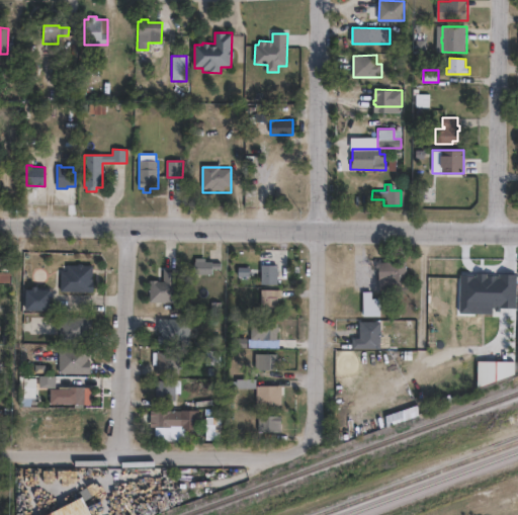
[(204,258),(204,261),(211,261),(210,262),(221,262),(221,269),(211,268),(211,274),(193,274),(193,261),(194,261),(194,257),(204,258)]
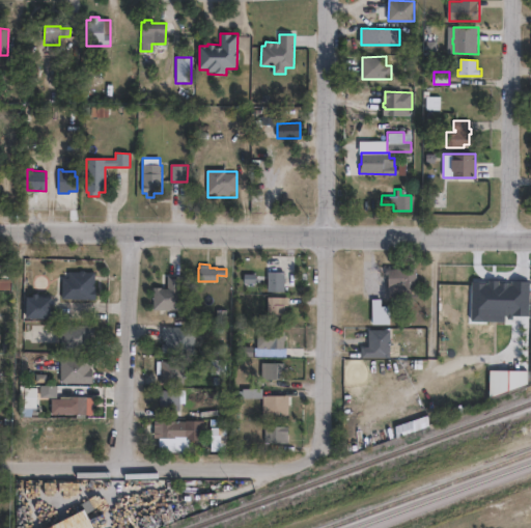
[(415,290),(388,290),(388,270),(415,270),(415,290)]
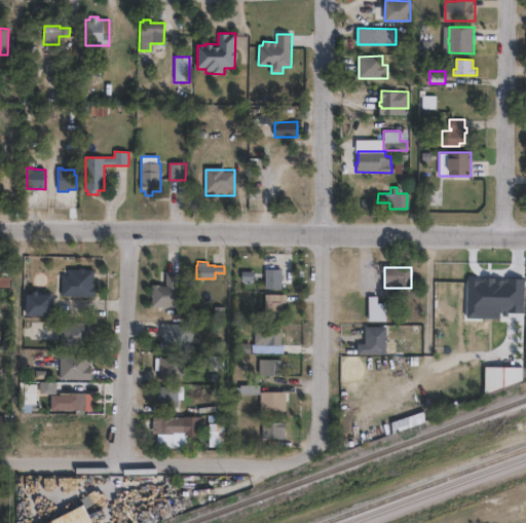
[(81,268),(82,269),(92,269),(91,286),(94,286),(94,296),(59,296),(60,275),(66,275),(66,269),(76,269),(77,268),(81,268)]
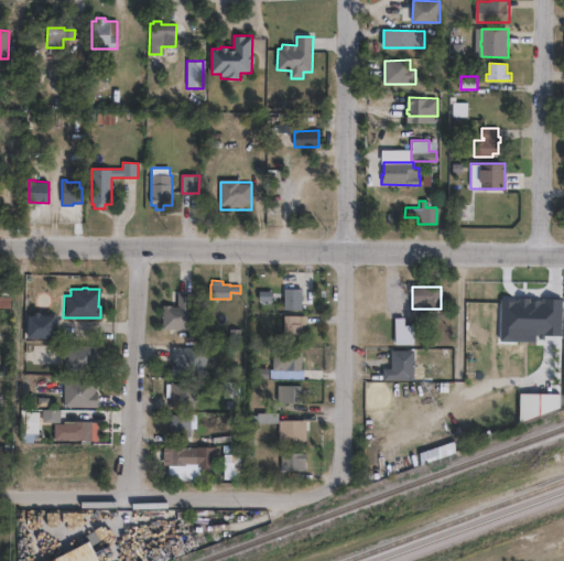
[(301,289),(301,309),(283,309),(283,301),(281,301),(281,298),(283,298),(283,289),(301,289)]
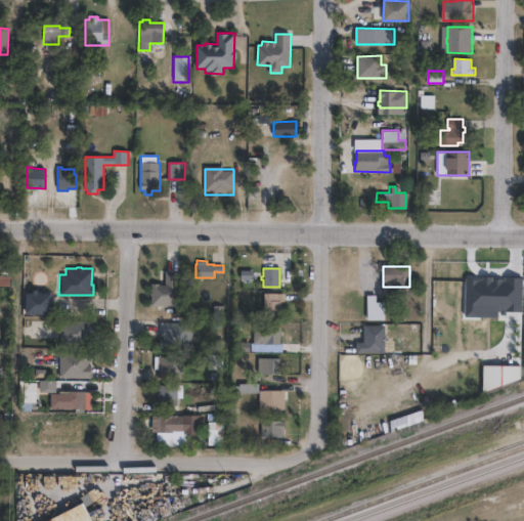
[(177,272),(177,306),(149,306),(149,284),(158,284),(158,285),(164,285),(164,272),(177,272)]
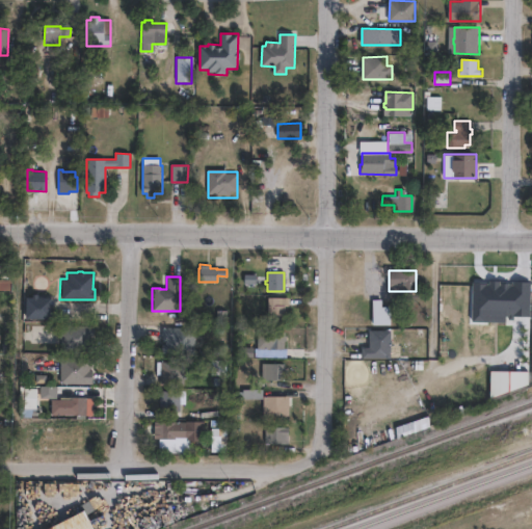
[(490,291),(489,318),(471,318),(471,295),(483,295),(483,291),(490,291)]
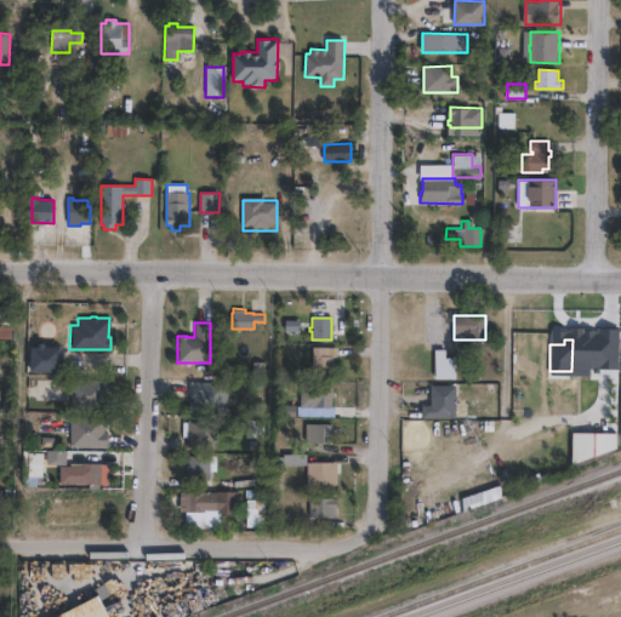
[(43,343),(43,347),(60,347),(58,372),(28,372),(29,347),(36,347),(36,343),(43,343)]
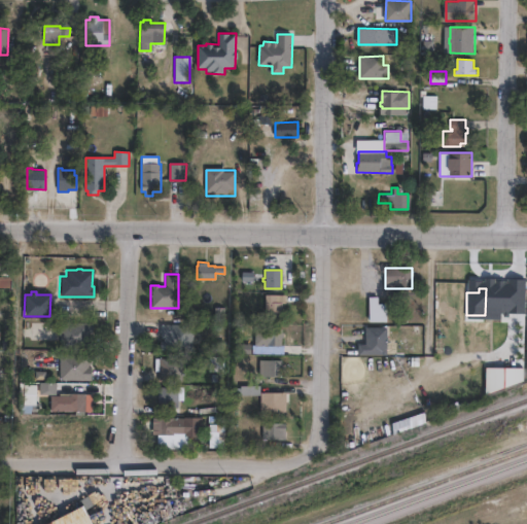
[(281,320),(265,319),(265,294),(283,294),(283,304),(281,304),(281,320)]
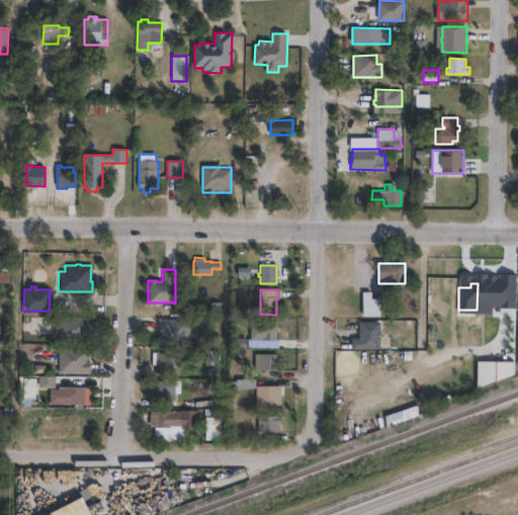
[(370,292),(370,293),(374,293),(374,297),(370,298),(370,299),(379,299),(379,317),(362,318),(361,292),(370,292)]
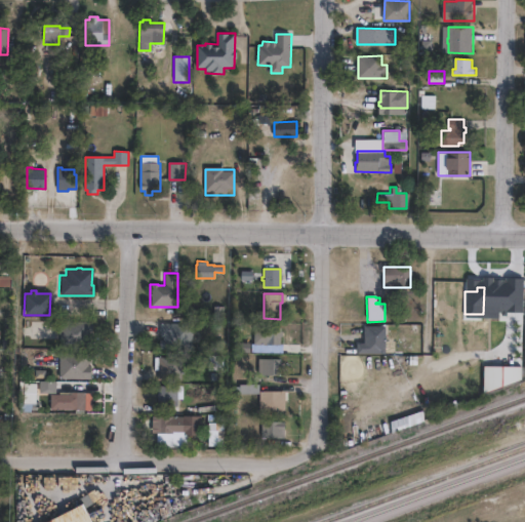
[(223,300),(223,320),(212,320),(212,318),(202,318),(202,310),(204,310),(204,307),(209,307),(209,310),(212,310),(212,306),(213,306),(213,300),(223,300)]
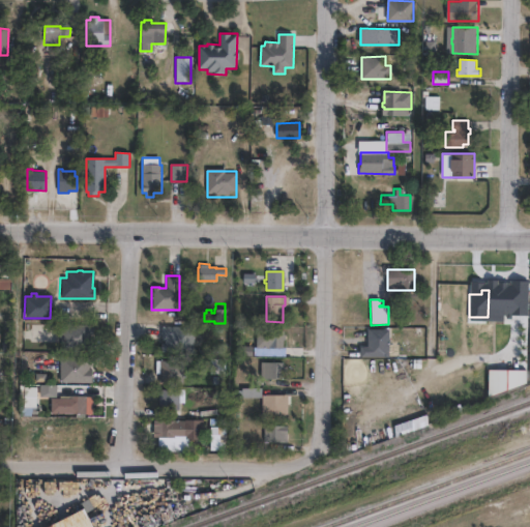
[(91,325),(91,333),(86,333),(86,338),(89,338),(89,351),(59,350),(59,324),(91,325)]
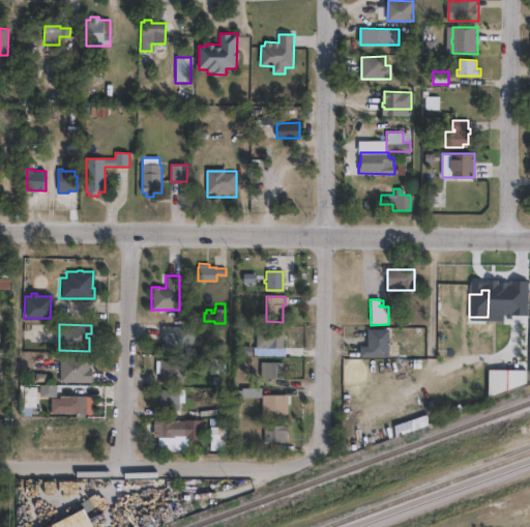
[(193,326),(193,352),(160,351),(160,343),(163,343),(163,340),(160,340),(160,326),(193,326)]
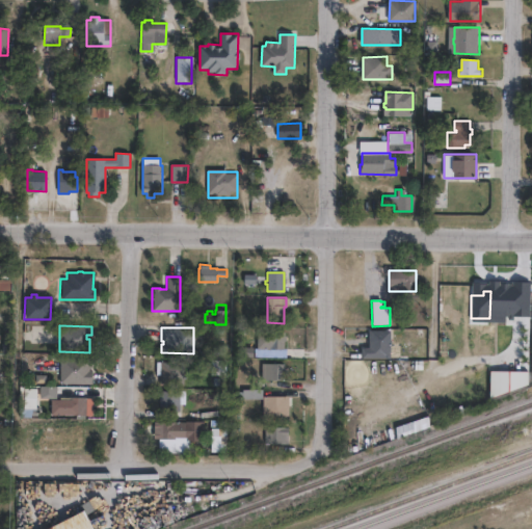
[(284,332),(284,336),(285,336),(285,341),(284,341),(284,349),(268,349),(269,342),(261,342),(261,339),(263,339),(263,333),(269,333),(269,332),(284,332)]
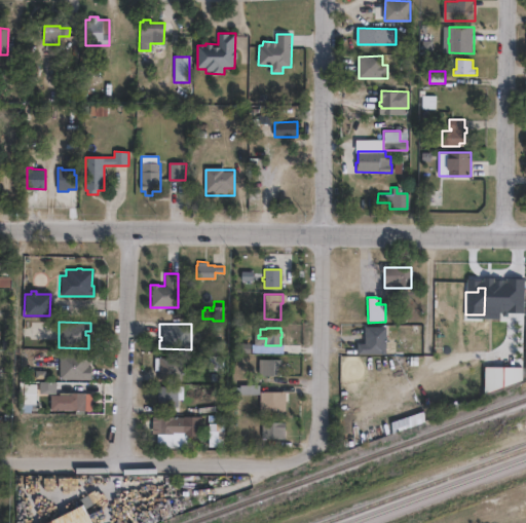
[(385,356),(357,356),(357,345),(364,345),(364,328),(385,328),(385,356)]
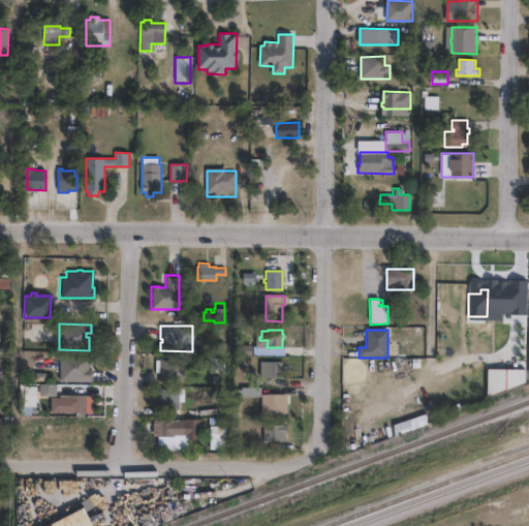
[(86,367),(86,370),(89,370),(89,383),(57,383),(57,358),(89,358),(89,367),(86,367)]
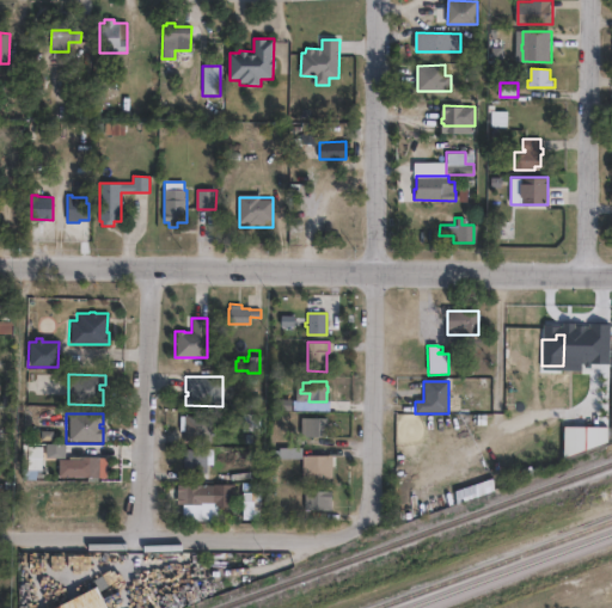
[(256,433),(239,433),(240,416),(256,416),(256,433)]
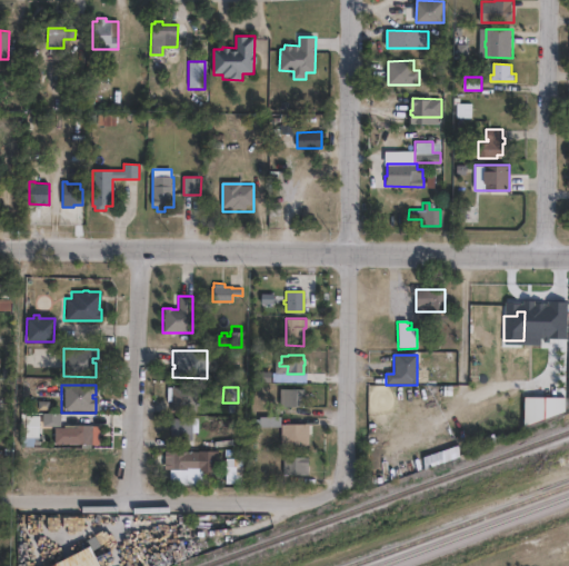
[(190,389),(190,396),(195,396),(195,404),(165,404),(165,389),(190,389)]
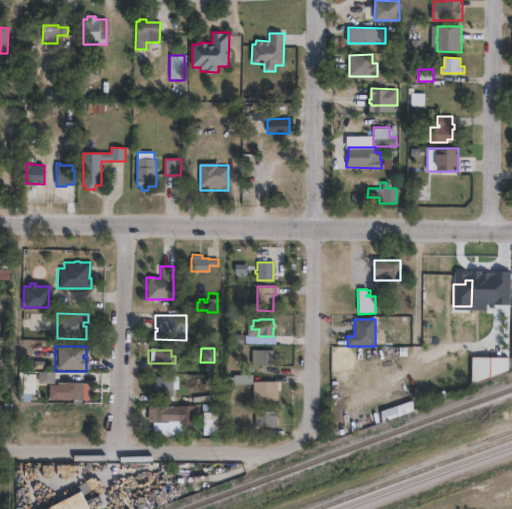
[(271,367),(250,367),(250,352),(272,352),(271,367)]
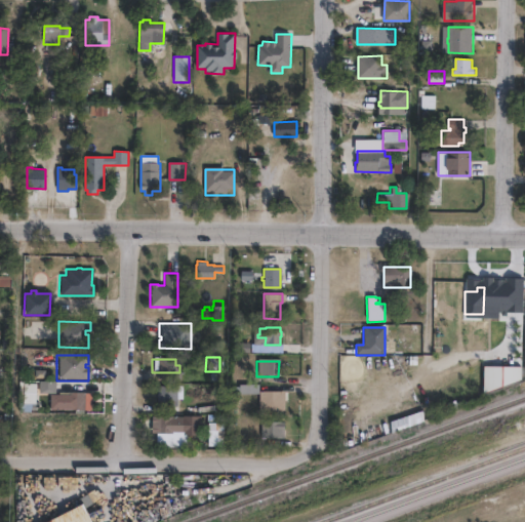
[(484,369),(484,389),(521,389),(521,369),(484,369)]
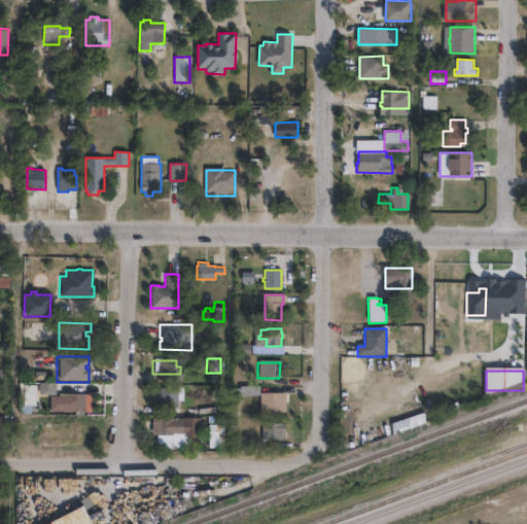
[(176,409),(155,409),(155,389),(176,389),(176,409)]
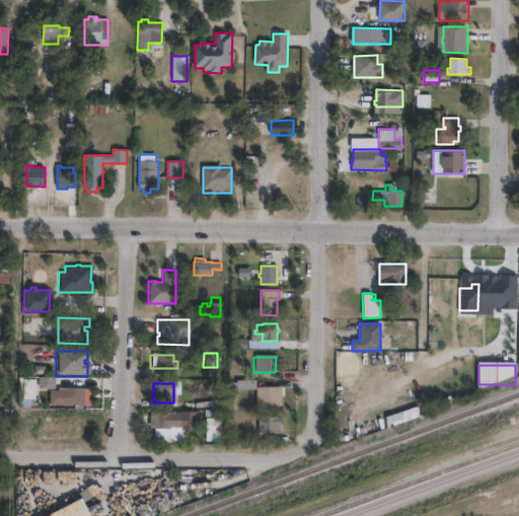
[(280,408),(254,408),(254,388),(280,388),(280,408)]
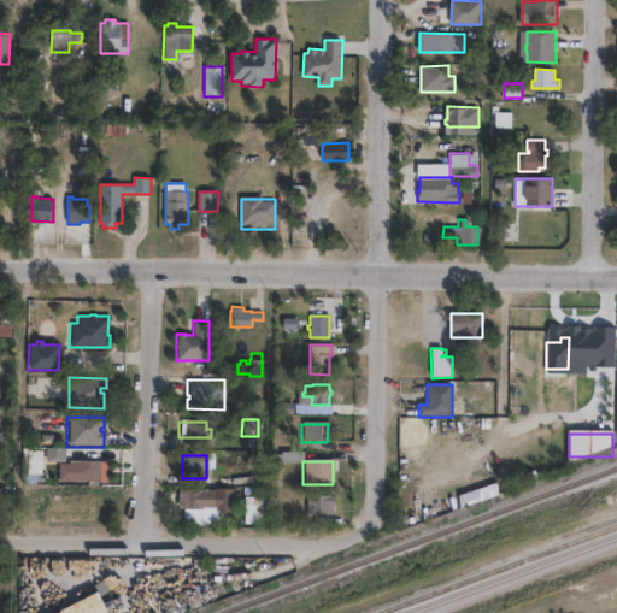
[(97,483),(56,483),(57,465),(75,465),(75,463),(97,463),(97,483)]
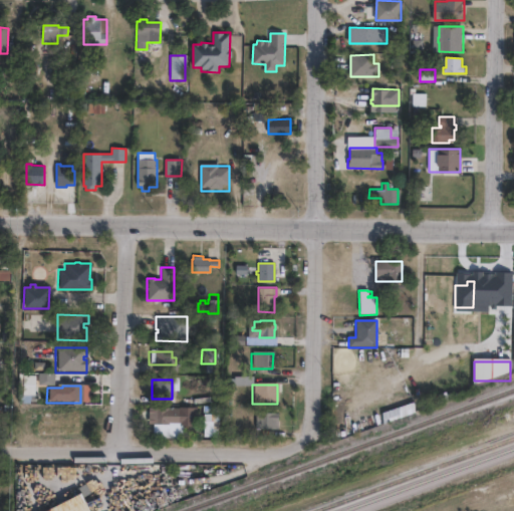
[(415,416),(414,407),(400,409),(401,418),(415,416)]
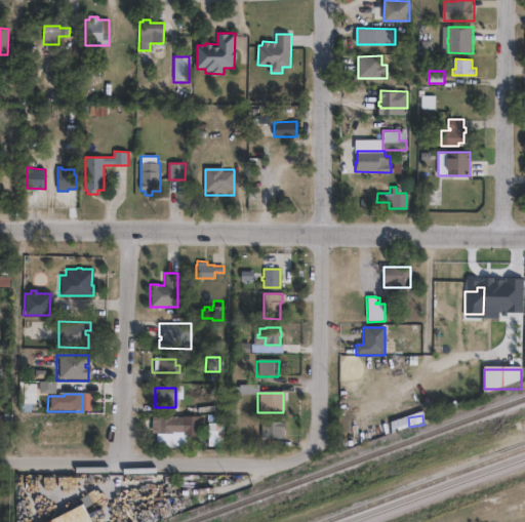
[(175,417),(175,434),(171,434),(171,436),(155,436),(155,429),(152,429),(152,424),(155,424),(155,418),(170,418),(170,416),(175,417)]
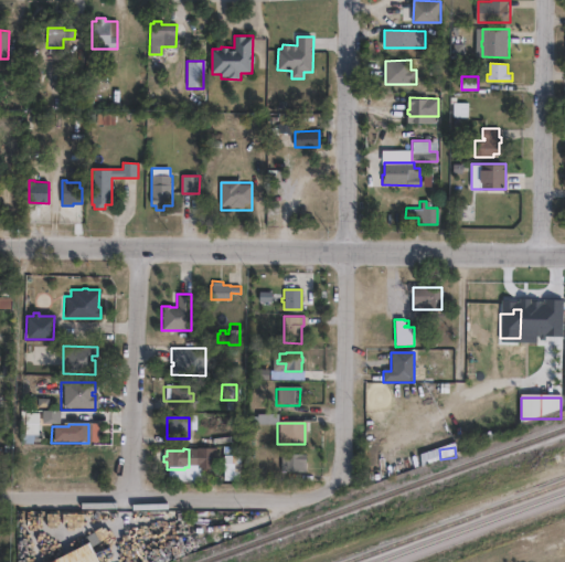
[(305,456),(304,474),(279,473),(279,456),(305,456)]
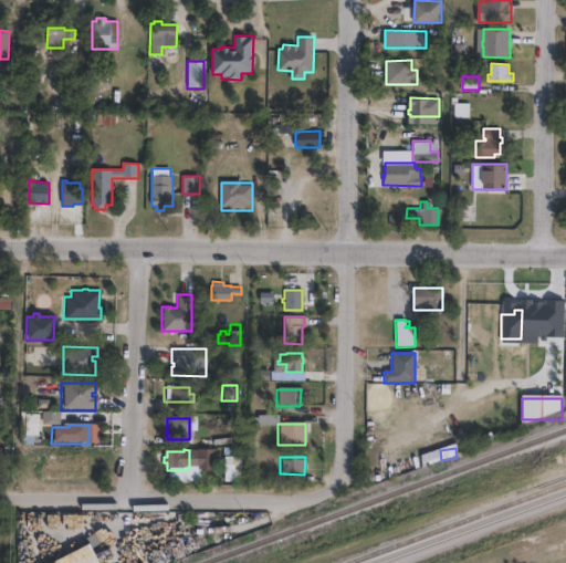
[(240,485),(222,485),(223,466),(240,466),(240,485)]
